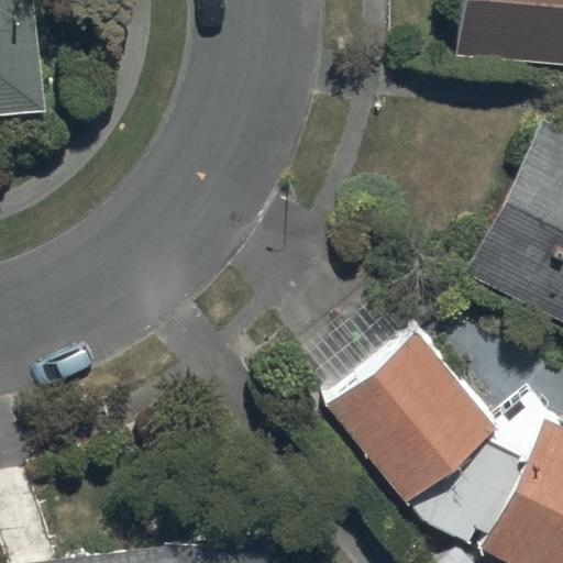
[(0,0),(0,94),(33,90),(24,0),(0,0)]
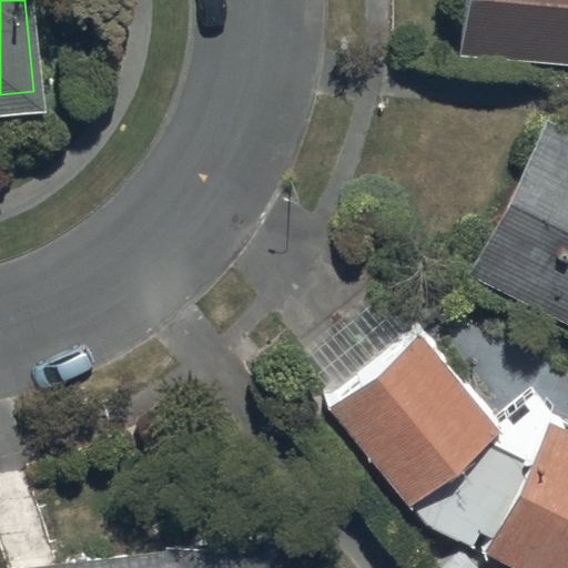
[(567,0),(467,0),(463,56),(567,64),(567,0)]
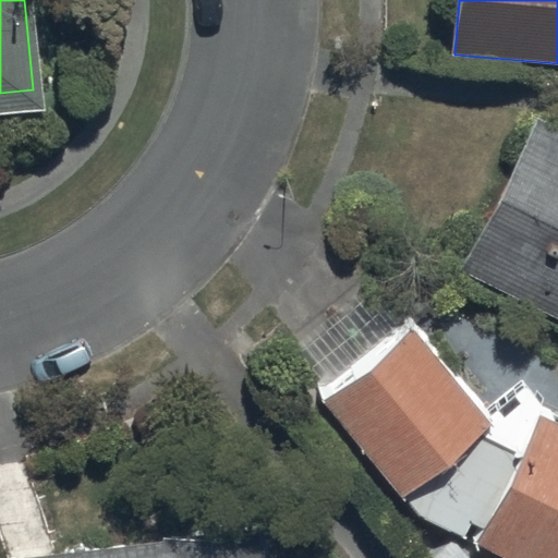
[(557,129),(537,119),(462,271),(557,318),(557,129)]
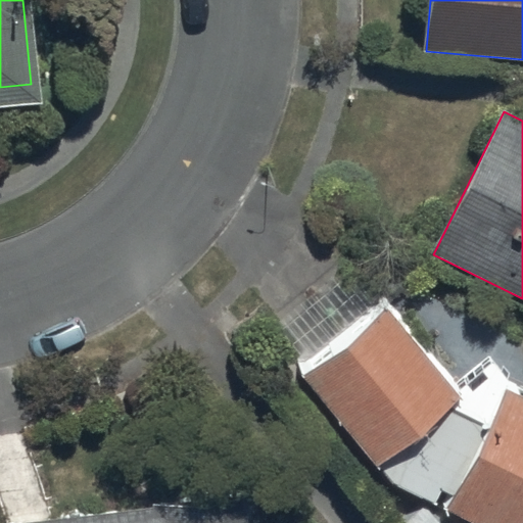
[(450,377),(348,251),(272,316),(301,351),(296,355),(388,465),(501,522),(522,522),(522,384),(502,374),(506,370),(486,346),(450,377)]
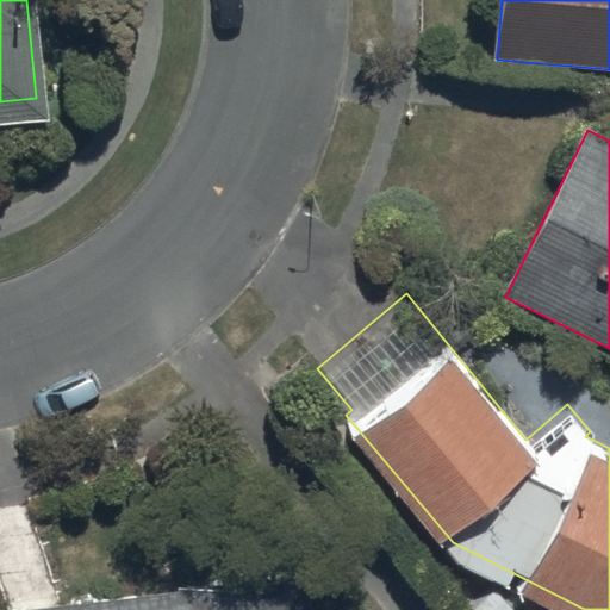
[(193,592),(24,609),(302,609),(298,568),(192,579),(193,592)]
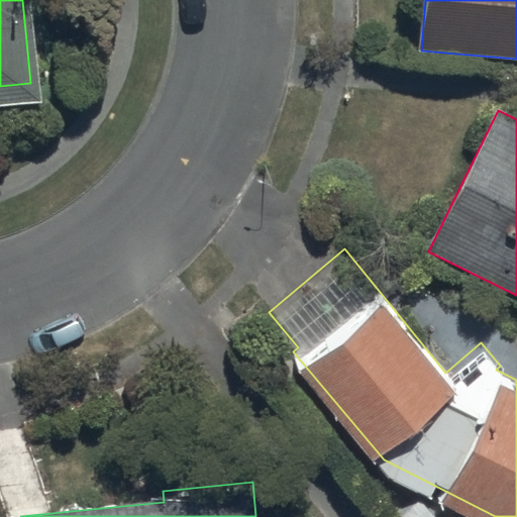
All buildings are outlined.
